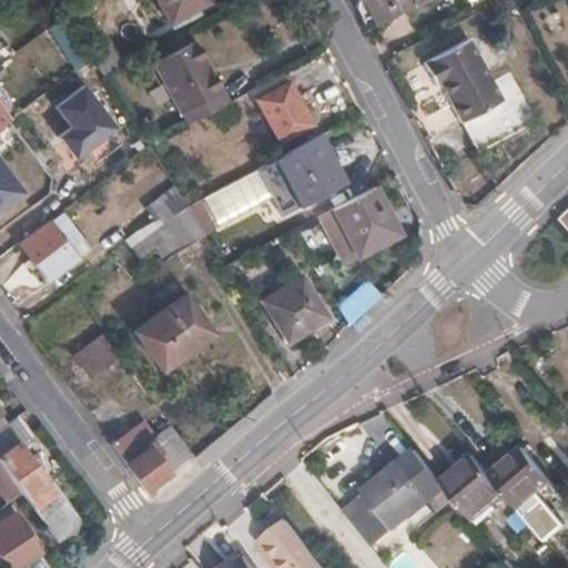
[(27,0),(1,0),(10,13),(27,0)]
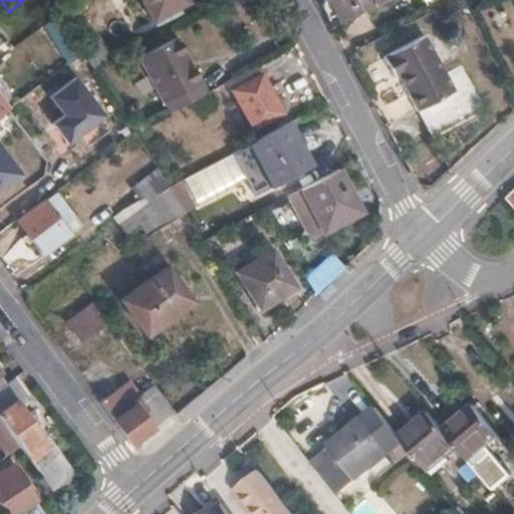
[(142,0),(154,21),(189,1),(188,0),(142,0)]
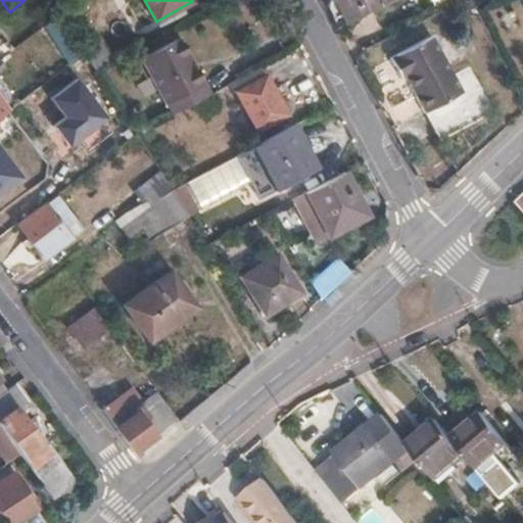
[(326,0),(335,16),(344,11),(347,18),(383,0),(326,0)]
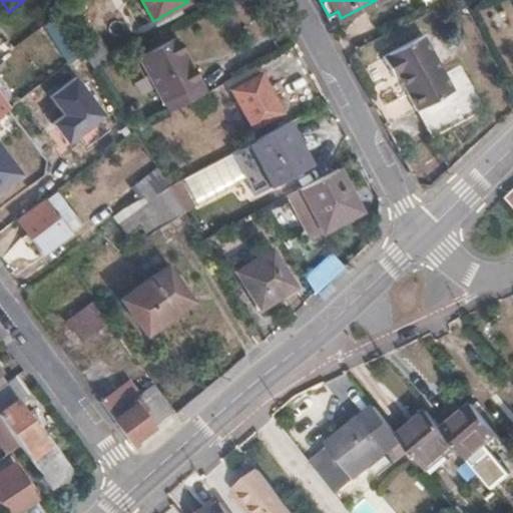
[(171,109),(206,91),(174,35),(139,55),(171,109)]
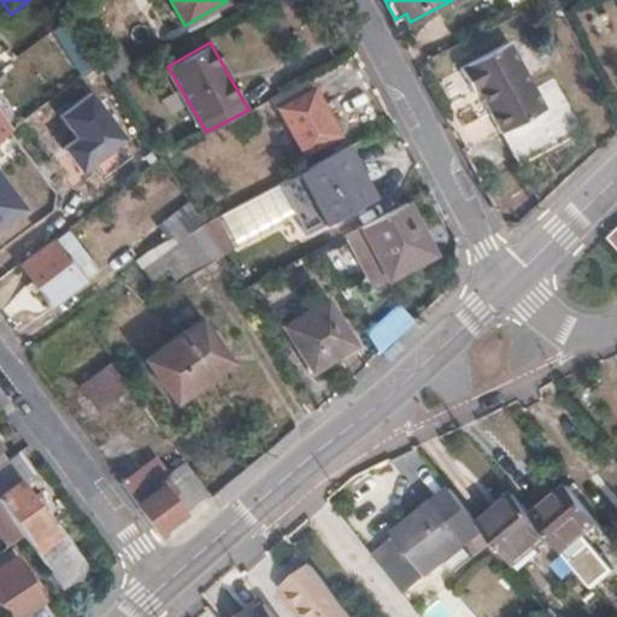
[(517,166),(582,135),(565,101),(542,112),(507,43),(462,66),(474,92),(479,89),(517,166)]
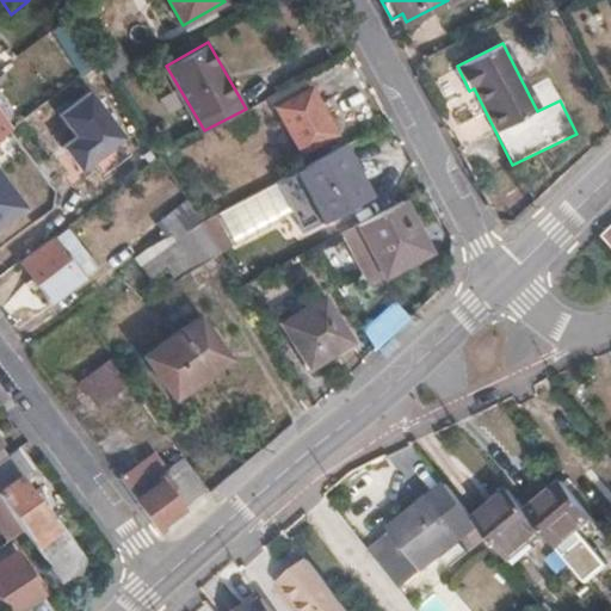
[(300,153),(335,134),(312,88),(276,107),(300,153)]
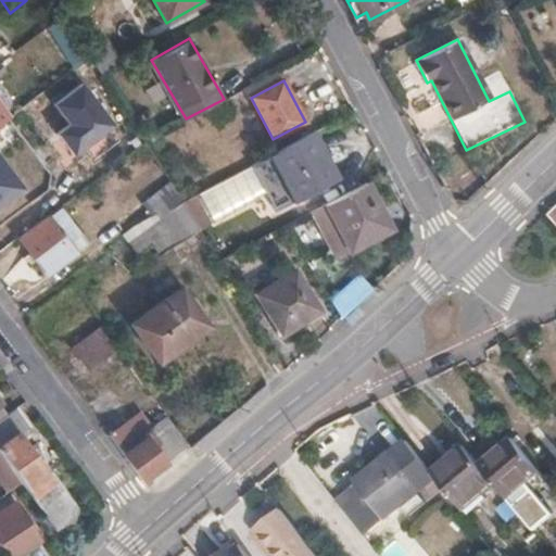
[(71,125),(60,133),(77,158),(116,129),(84,85),(57,105),(71,125)]
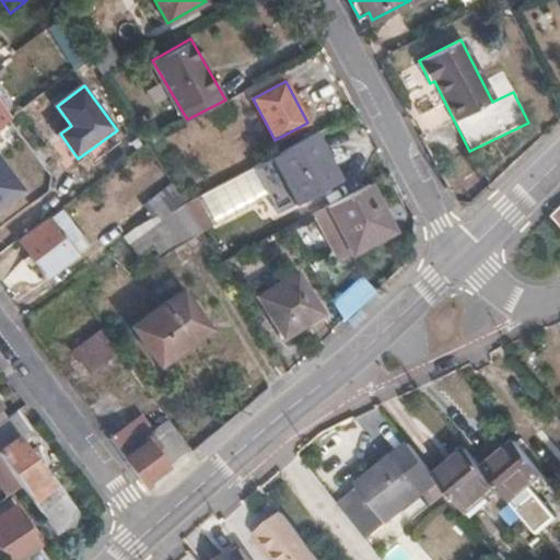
[(337,178),(314,135),(271,156),(295,202),(333,184),(331,182),(337,178)]
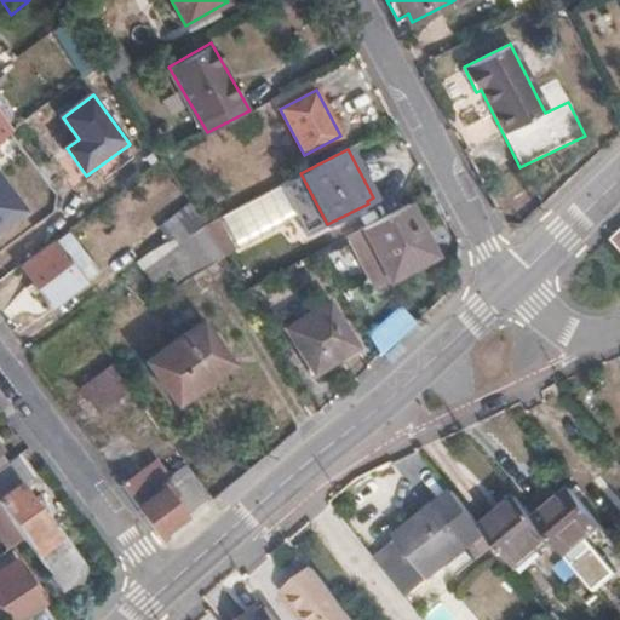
[(0,170),(0,235),(32,213),(0,170)]
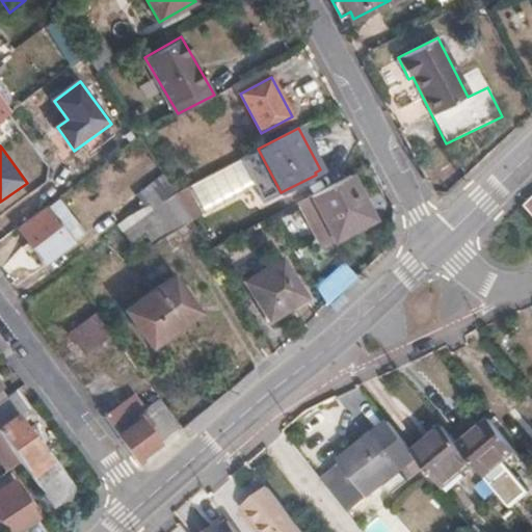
[(124,230),(141,216),(148,212),(174,191),(161,171),(140,188),(147,200),(118,221),(124,230)]
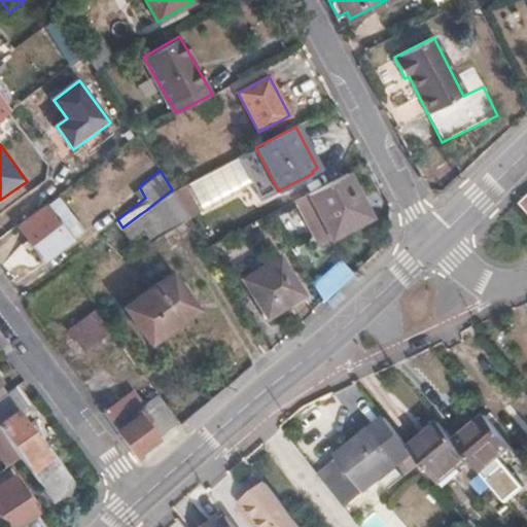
[(370,217),(347,173),(307,192),(331,238),(370,217)]
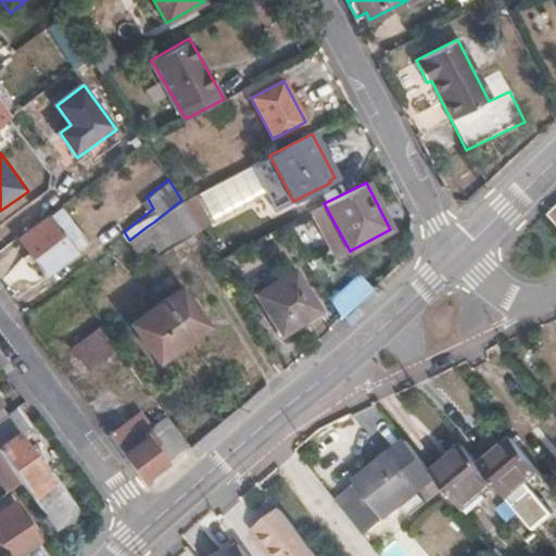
[(555,220),(555,188),(540,203),(555,220)]
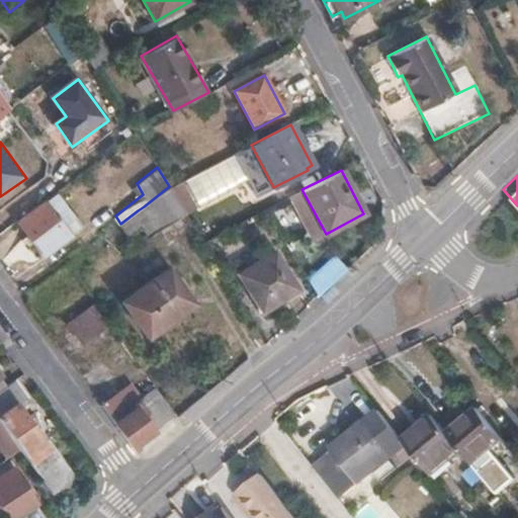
[(169,186),(181,205),(190,199),(180,181),(169,186)]
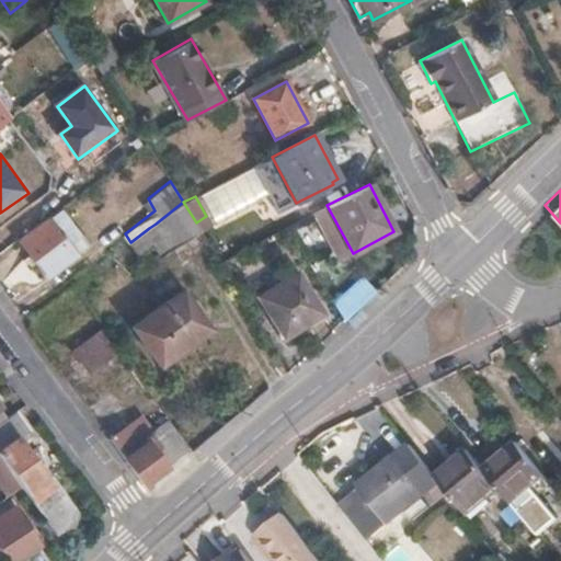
[(172,251),(201,230),(196,222),(183,202),(156,224),(172,251)]
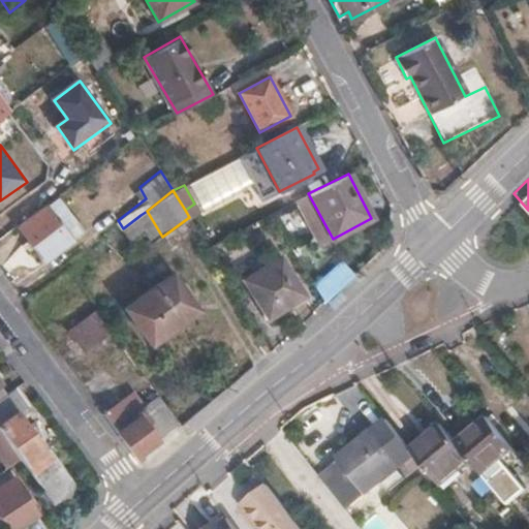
[(44,259),(71,239),(47,206),(20,227),(44,259)]
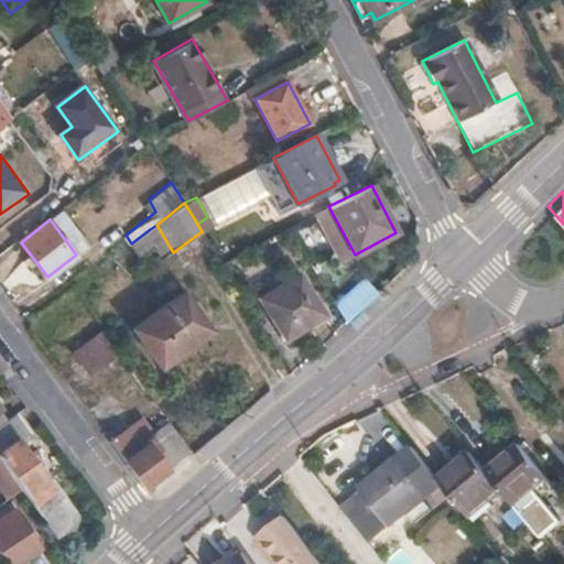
[(167,256),(173,252),(156,225),(150,229),(167,256)]
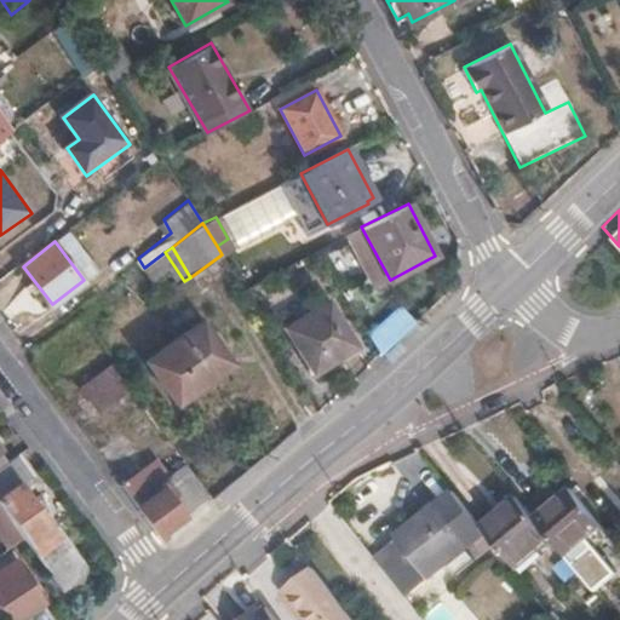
[(321,378),(360,350),(329,302),(286,331),(314,374),(317,373),(321,378)]
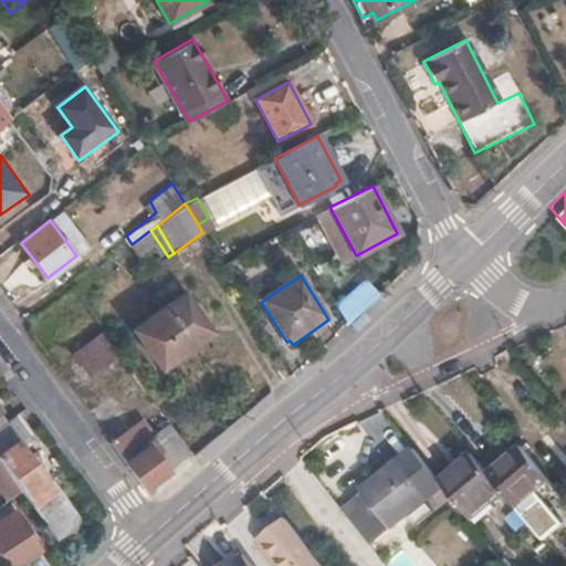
[(345,320),(380,302),(370,282),(335,300),(345,320)]
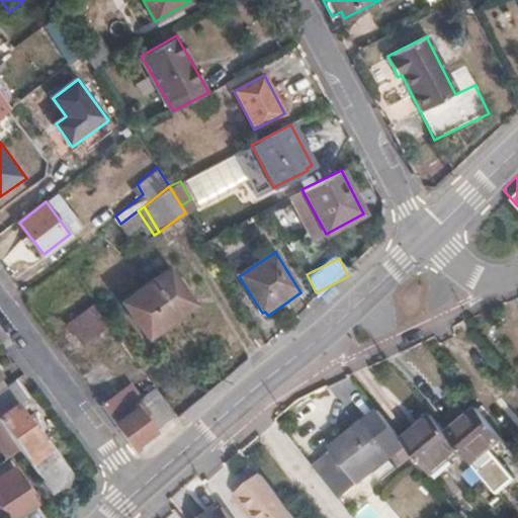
[(192,303),(169,269),(122,303),(148,335),(192,303)]
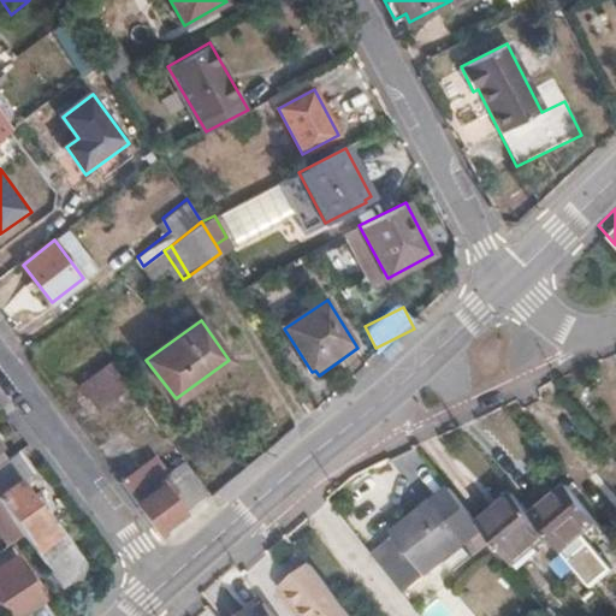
[(100,406),(131,381),(114,357),(83,381),(100,406)]
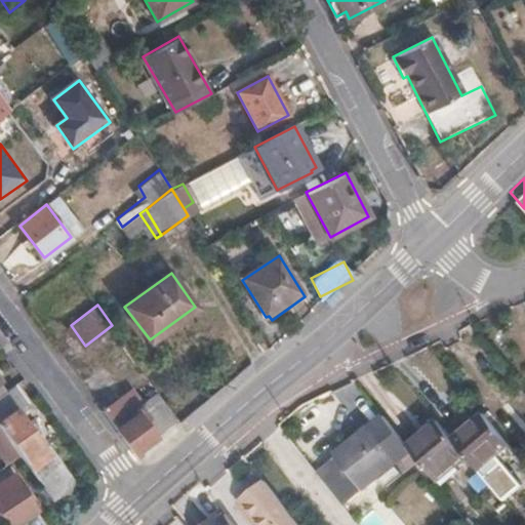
[(0,425),(54,500),(67,490),(73,479),(53,451),(49,453),(18,410),(30,401),(16,382),(0,395),(0,425)]
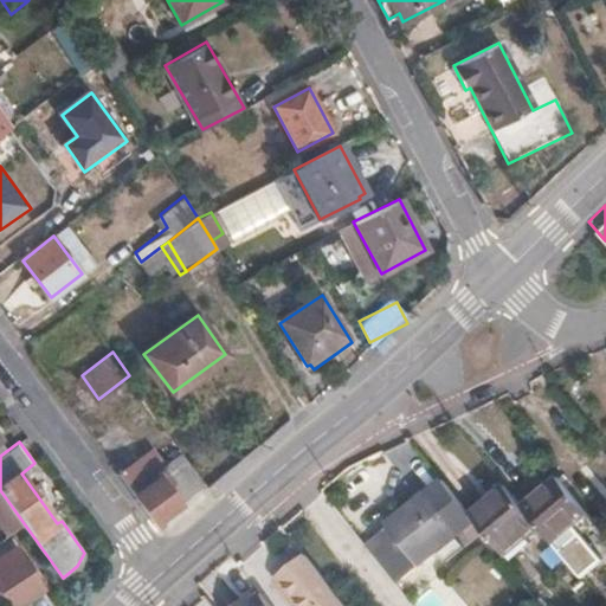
[(156,521),(181,502),(202,487),(185,461),(162,476),(159,469),(161,465),(150,451),(121,472),(156,521)]
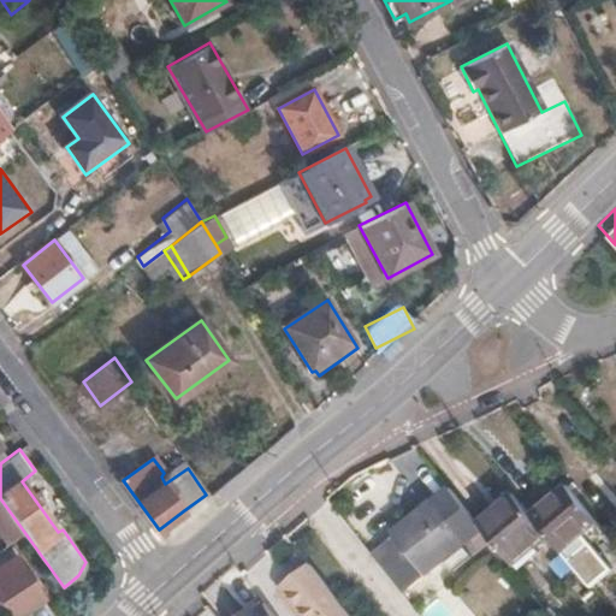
[(424,569),(480,521),(449,481),(391,528),(424,569)]
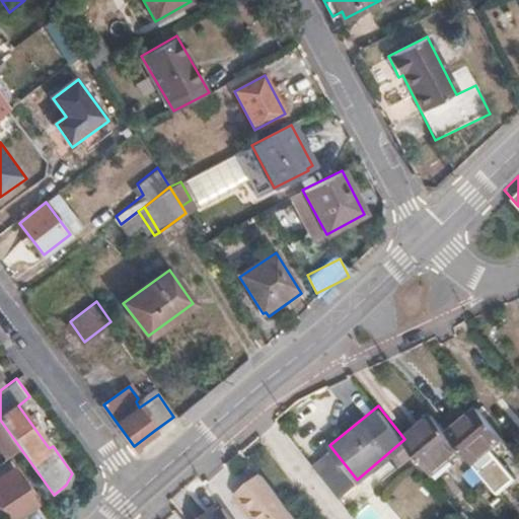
[(404,439),(431,472),(460,447),(431,411),(404,439)]
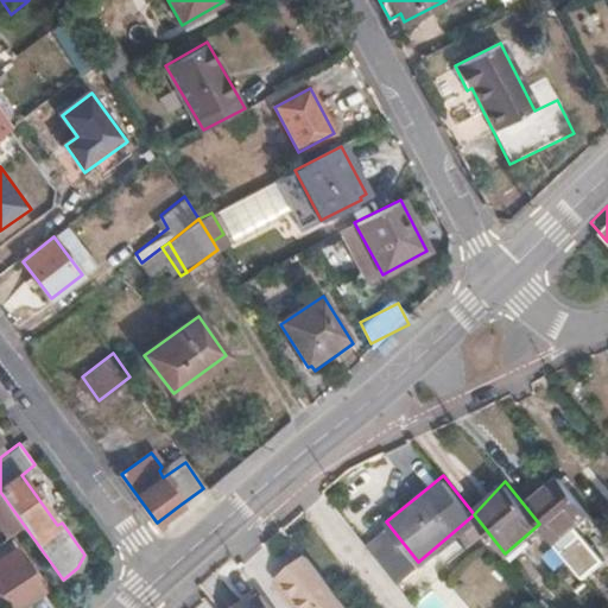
[(607,565),(607,539),(591,518),(570,537),(575,543),(567,551),(591,580),(607,565)]
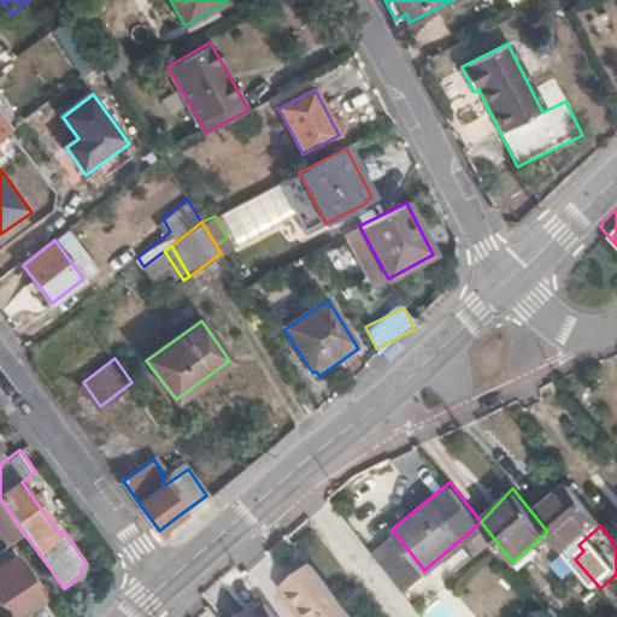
[(351,616),(304,554),(274,577),(303,616),(351,616)]
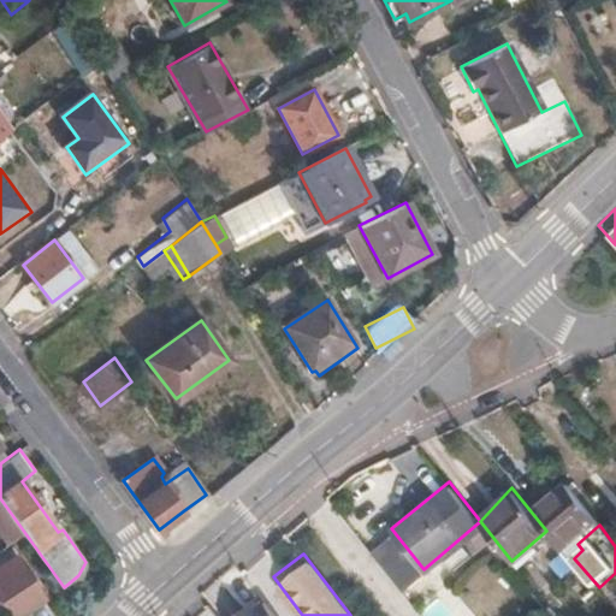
[(10,576),(24,567),(17,556),(0,567),(0,575),(6,573),(10,576)]
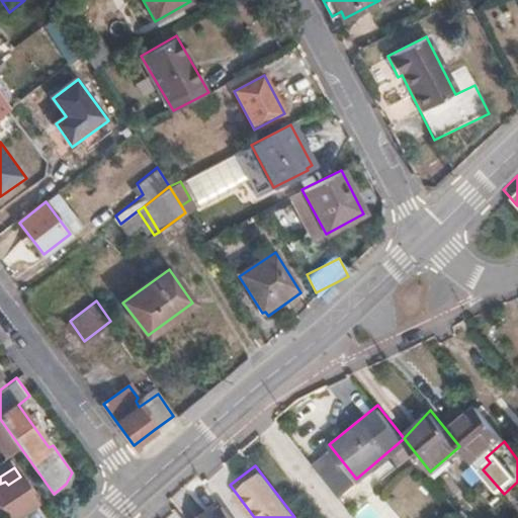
[(0,505),(2,504),(11,517),(13,517),(37,502),(20,477),(8,485),(5,482),(0,484),(0,505)]
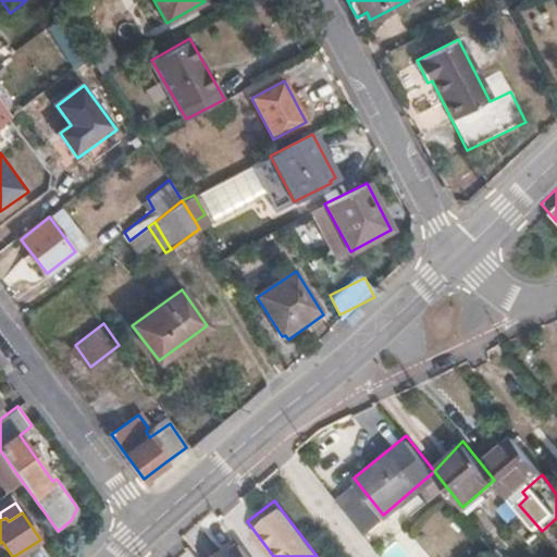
[(222,552),(214,556),(249,556),(240,544),(226,555),(222,552)]
